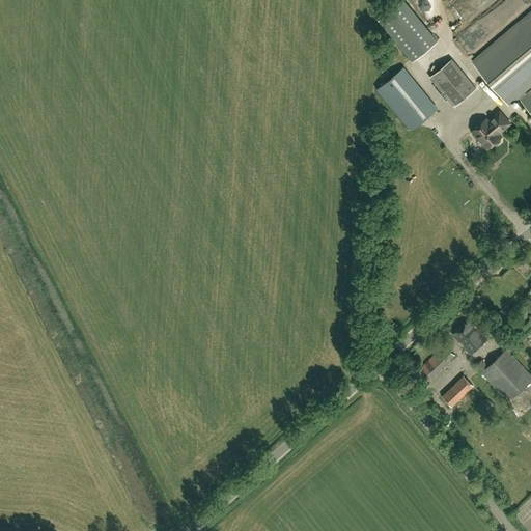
[(409,0),(399,0),(381,15),(415,57),(439,37),(409,0)]
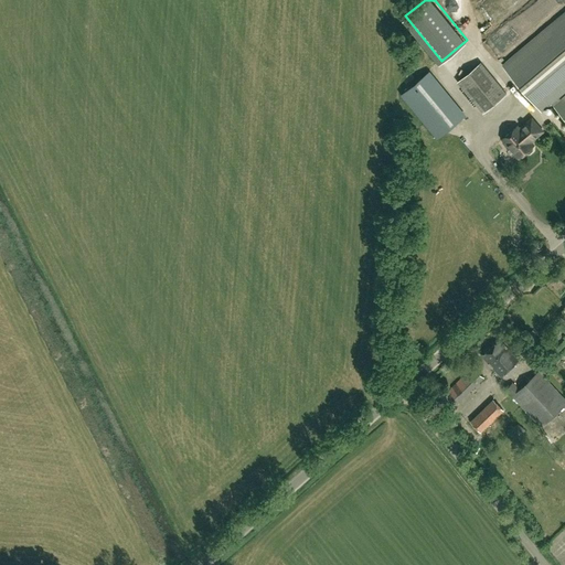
[(535,0),(507,27),(521,42),(554,12),(542,0),(535,0)]
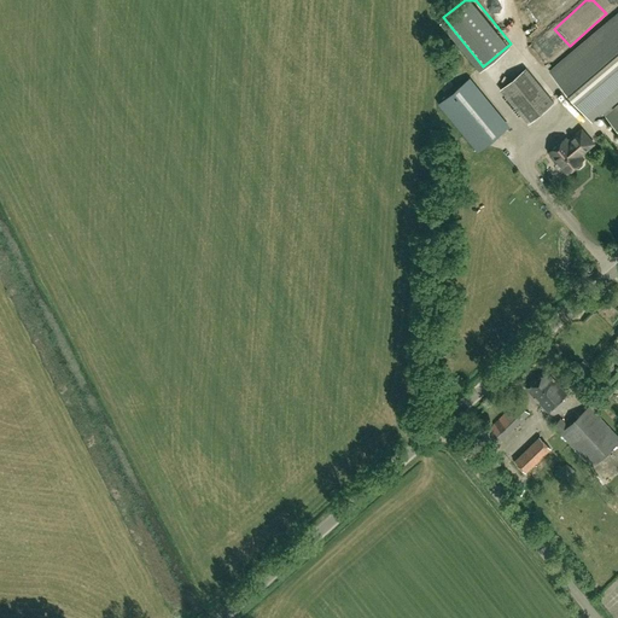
[(617,11),(551,71),(593,121),(602,112),(617,129),(617,11)]
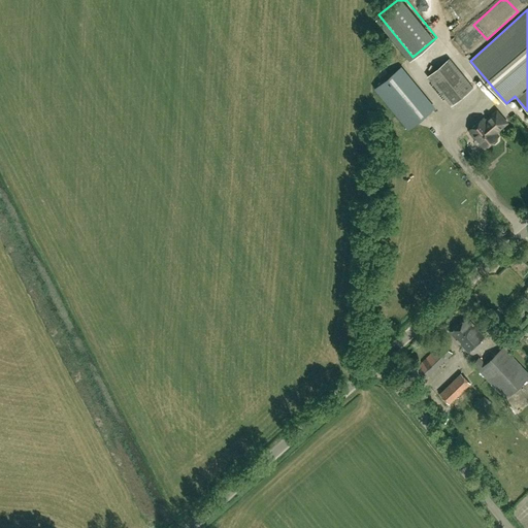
[(467,55),(477,46),(469,36),(459,44),(467,55)]
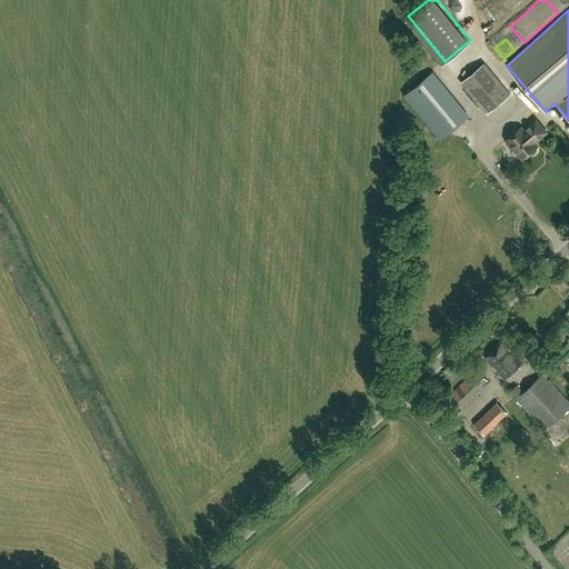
[(461,82),(487,113),(510,95),(486,62),(461,82)]
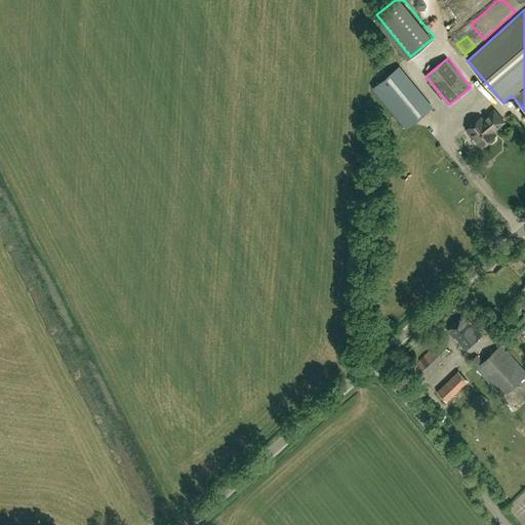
[(373,87),(406,128),(432,107),(400,67),(373,87)]
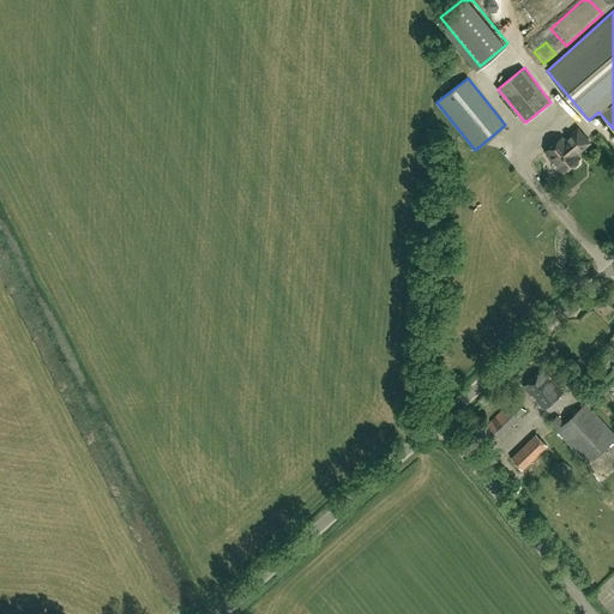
[(579,151),(589,142),(577,128),(567,138),(567,139),(564,142),(561,138),(546,152),(547,154),(547,156),(551,161),(553,161),(564,172),(571,166),(572,167),(576,167),(578,163),(579,161),(578,160),(579,158),(575,154),(578,150),(579,151)]
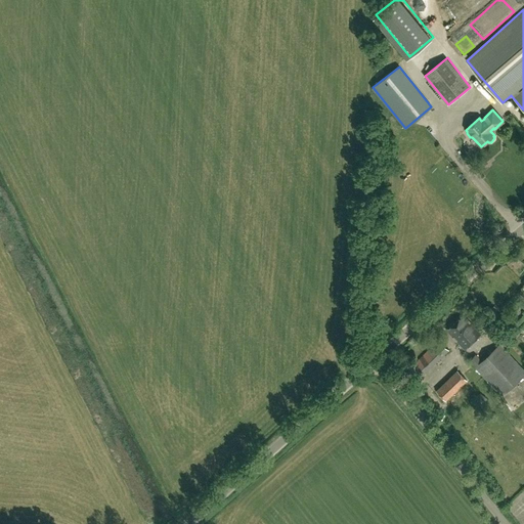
[(465,349),(481,335),(464,315),(447,330),(465,349)]
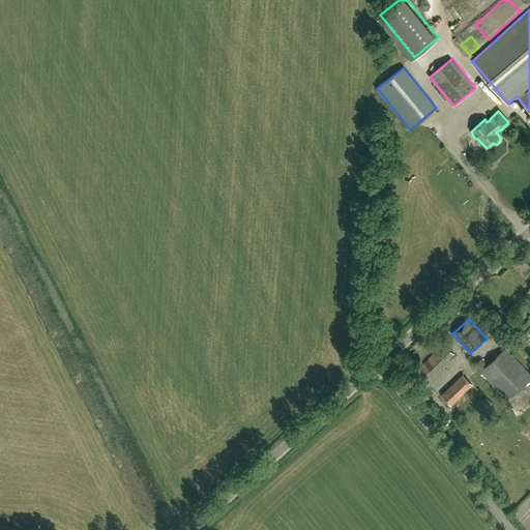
[(445,344),(417,371),(428,380),(454,354),(445,344)]
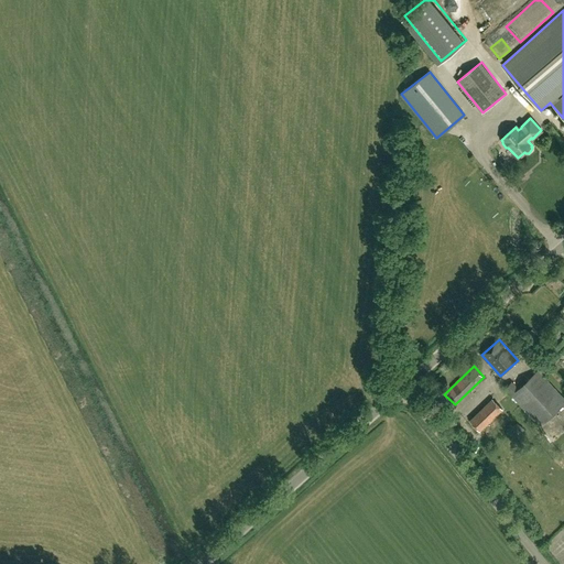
[(518,389),(512,382),(505,389),(540,426),(563,404),(563,399),(538,371),(518,389)]
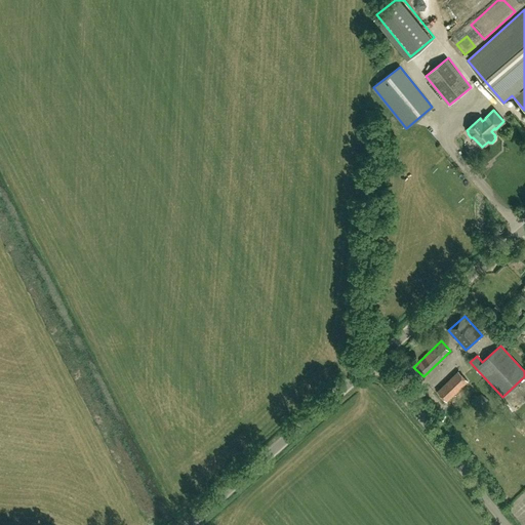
[(438,392),(446,401),(468,381),(458,372),(438,392)]
